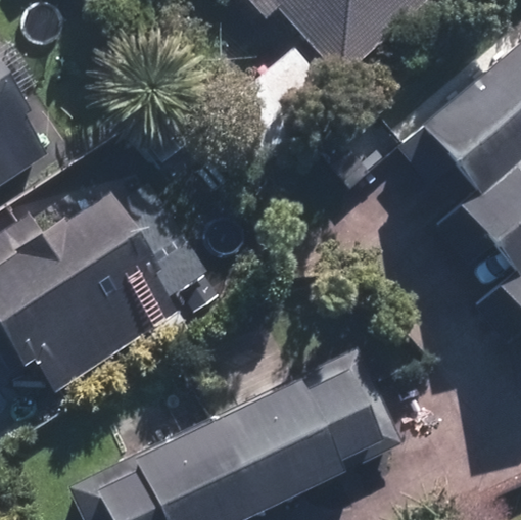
[(250,0),(266,17),(279,6),(291,21),(292,20),(340,76),(428,0),(250,0)]
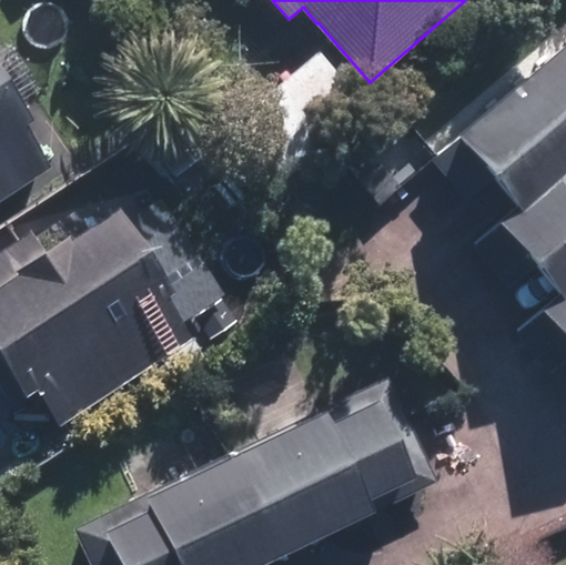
[(565,42),(457,131),(518,207),(565,168),(565,42)]
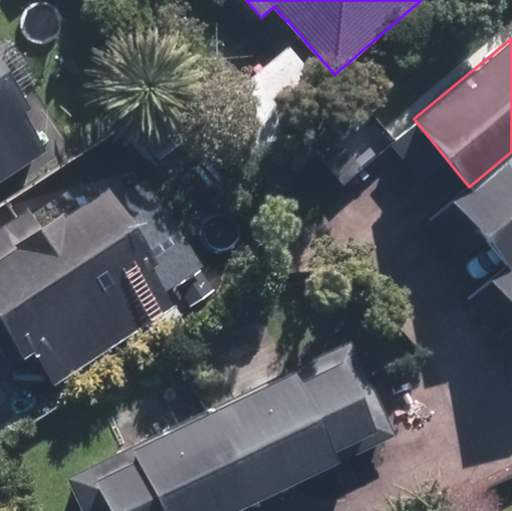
[(333,101),(290,47),(217,105),(260,160),(333,101)]
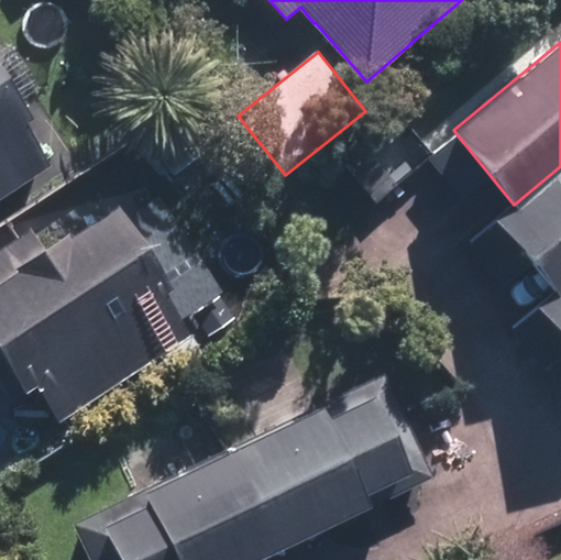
[(0,199),(51,167),(20,119),(32,112),(0,63),(0,199)]
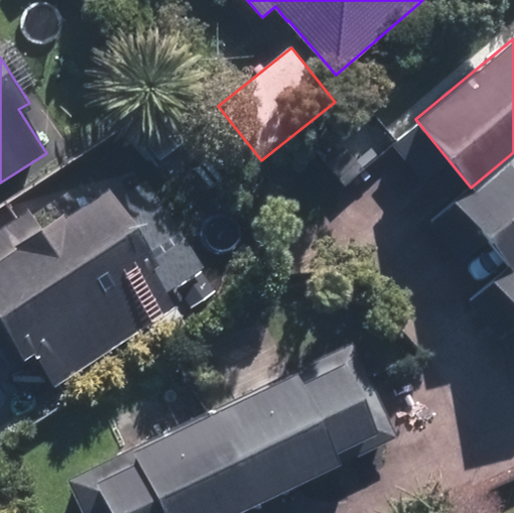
[(513,152),(471,187),(457,200),(512,268),(513,266),(513,152)]
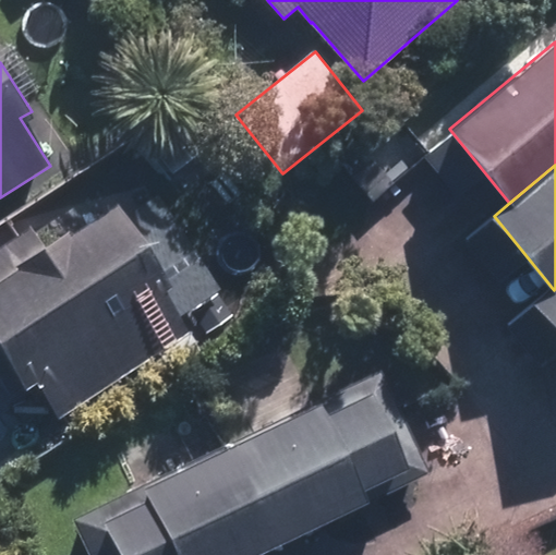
[(191,336),(164,292),(170,288),(119,205),(83,227),(71,206),(0,251),(0,373),(13,364),(23,381),(32,375),(59,418),(191,336)]
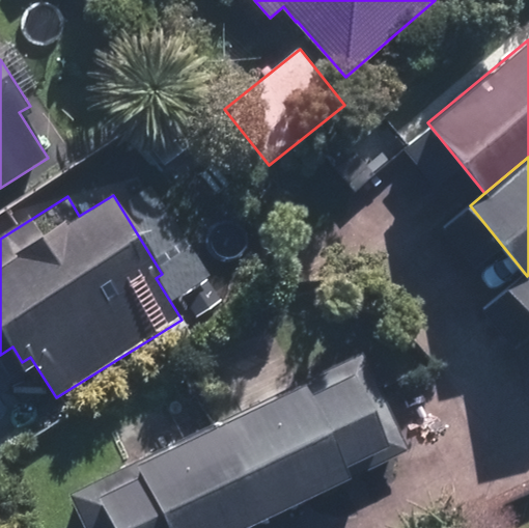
[(528,274),(527,276),(510,289),(528,311),(528,274)]
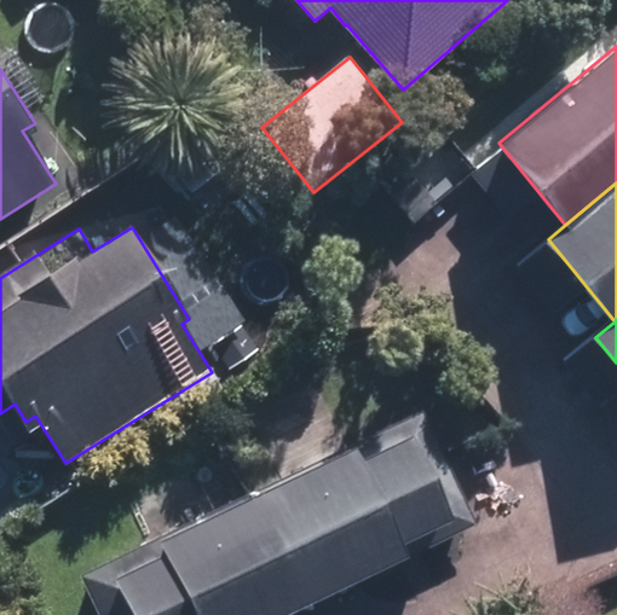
[(421,411),(79,575),(98,614),(292,614),(477,527),(421,411)]
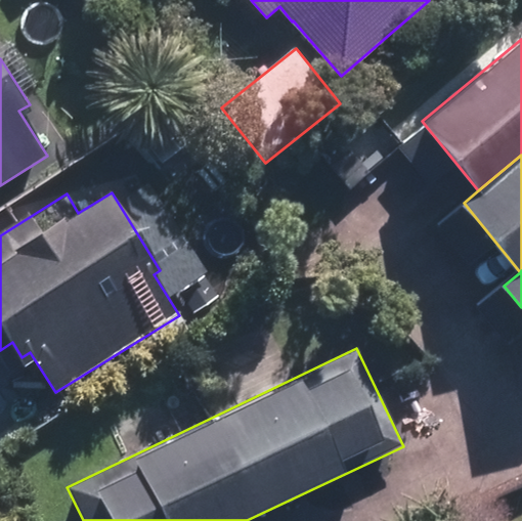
All buildings are outlined.
